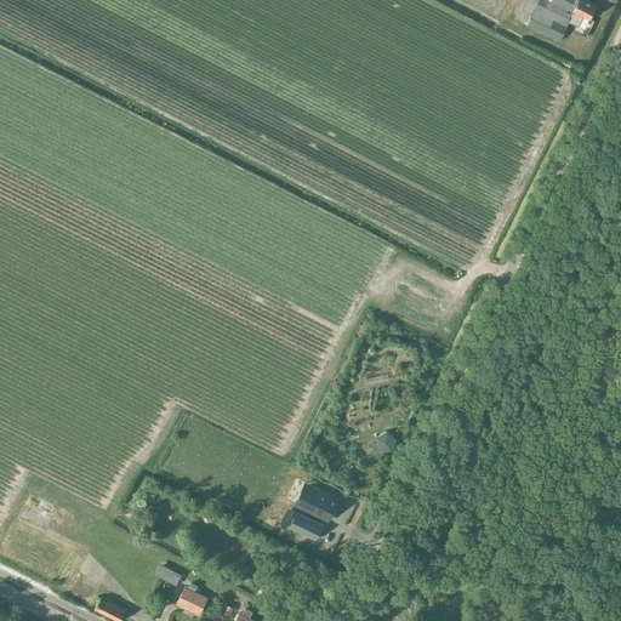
[(577,26),(582,16),(590,18),(596,5),(586,0),(524,0),(520,10),(524,12),(520,21),(559,40),(569,21),(577,26)]
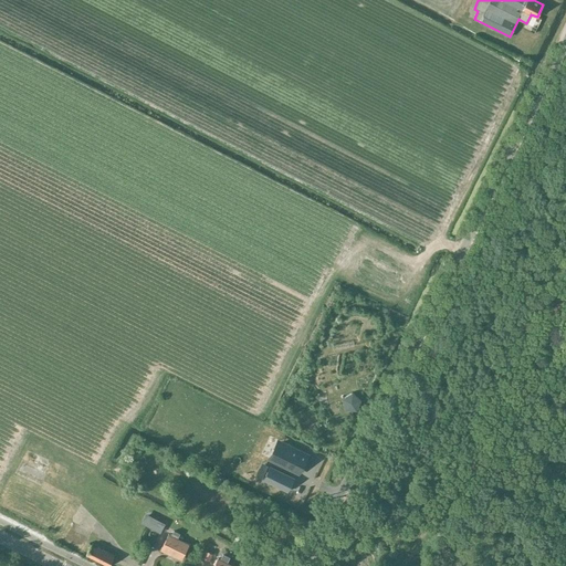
[(345,409),(356,410),(360,399),(353,392),(343,398),(345,409)]
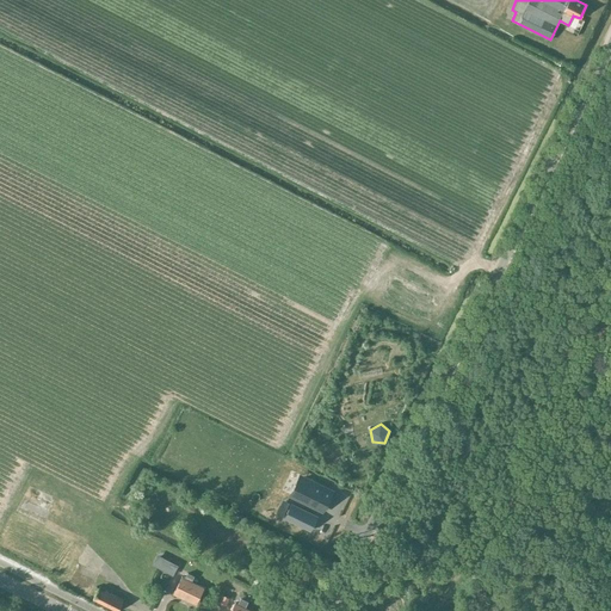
[(304,475),(294,498),(323,512),(334,489),(304,475)]
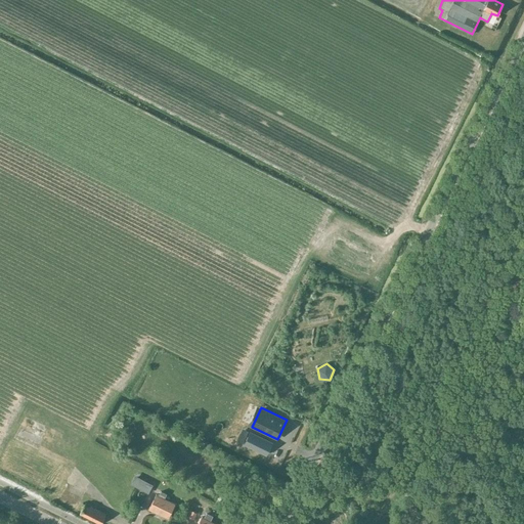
[(250,431),(245,443),(266,454),(272,441),(250,431)]
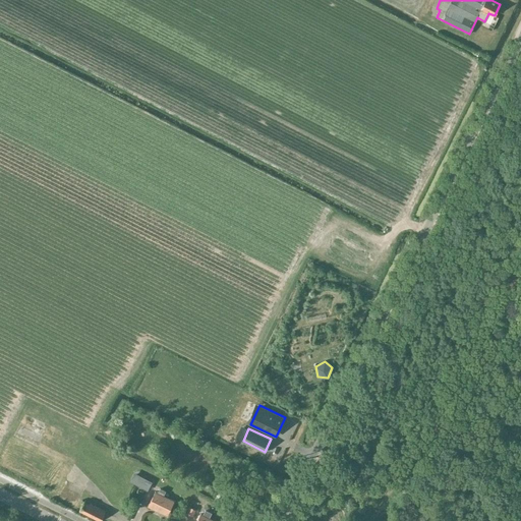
[(148,489),(155,476),(141,469),(139,473),(134,471),(129,480),(148,489)]
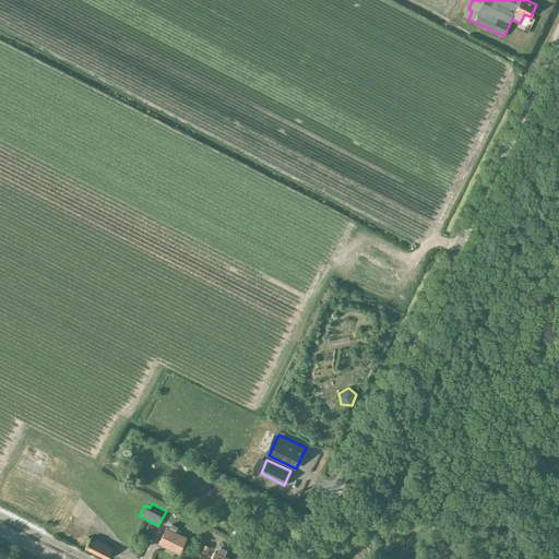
[(168,548),(168,547),(179,552),(187,537),(176,531),(178,526),(171,523),(169,527),(166,526),(158,543),(168,548)]
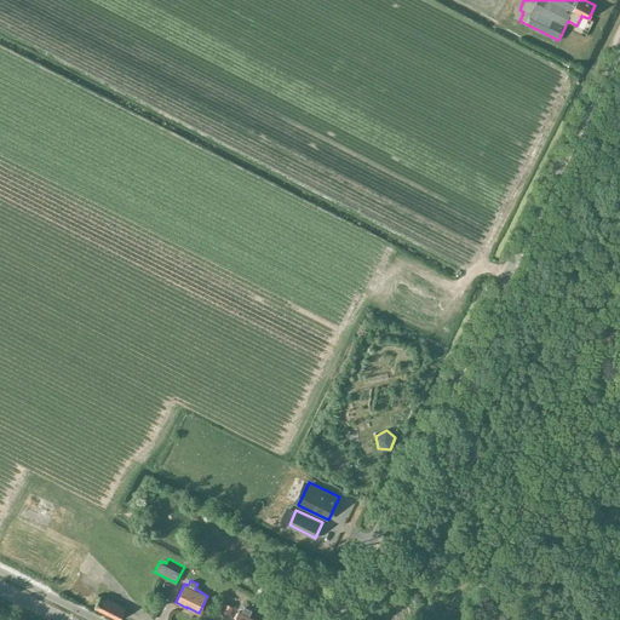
[(101,596),(95,608),(120,619),(126,608),(101,596)]
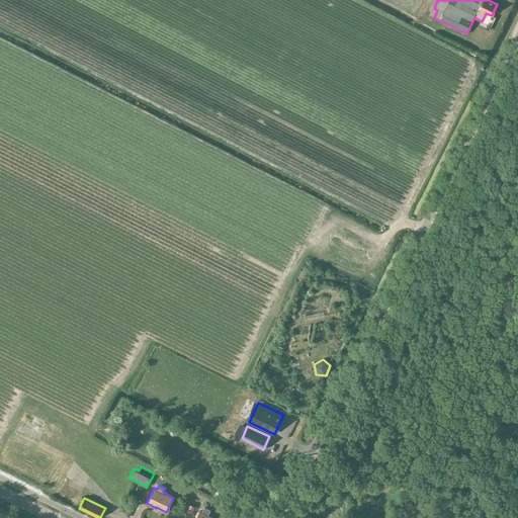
[(216,517),(208,514),(210,509),(204,506),(201,511),(199,510),(195,517),(216,517)]
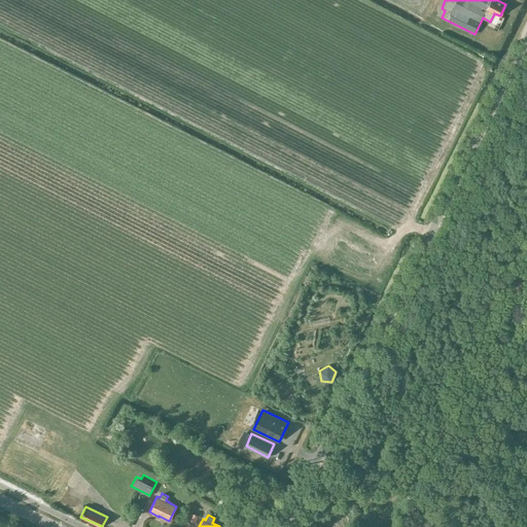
All buildings are outlined.
